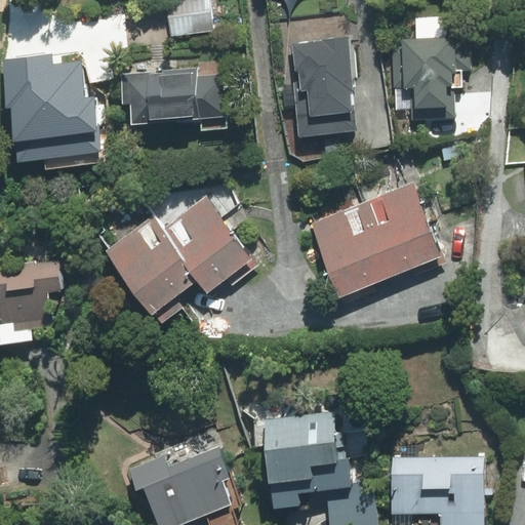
[(166,0),(171,36),(214,31),(210,0),(166,0)]
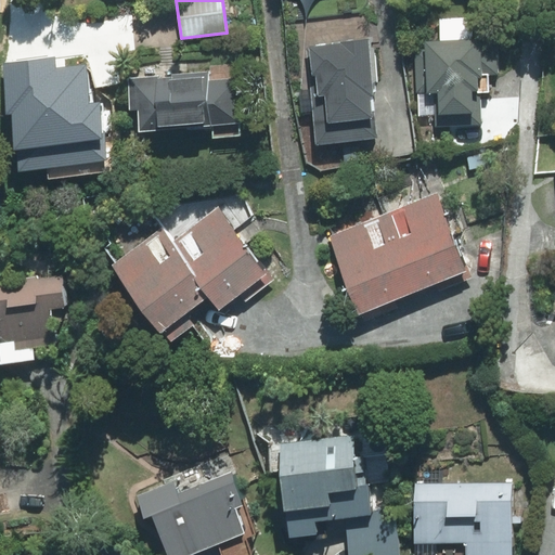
[(482,126),(481,93),(489,93),(488,75),(498,74),(497,40),(426,42),(426,50),(416,50),(418,117),(435,116),(436,127),(482,126)]
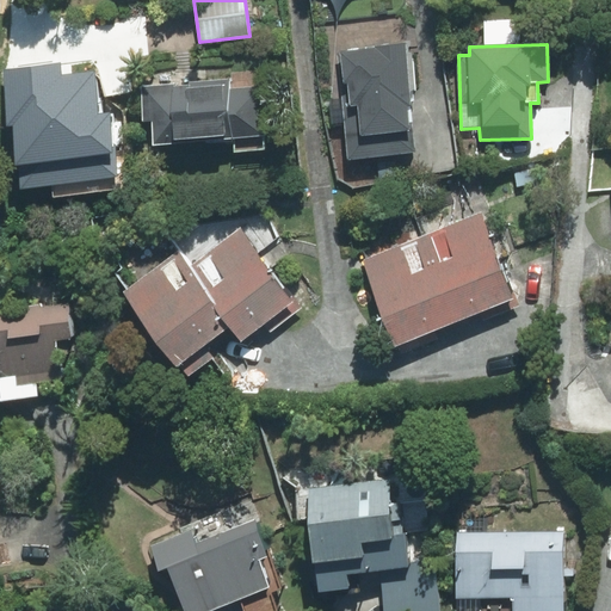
[(340,51),(349,159),(415,153),(406,47),(340,51)]
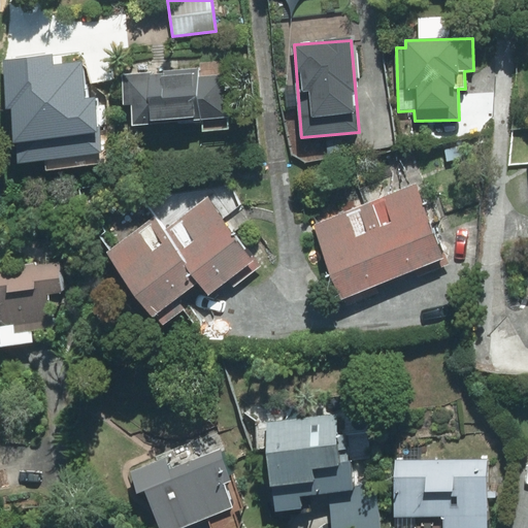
[(113,163),(107,95),(84,81),(81,63),(52,66),(51,55),(0,59),(5,109),(10,109),(13,142),(17,141),(19,162),(44,160),(45,169),(113,163)]
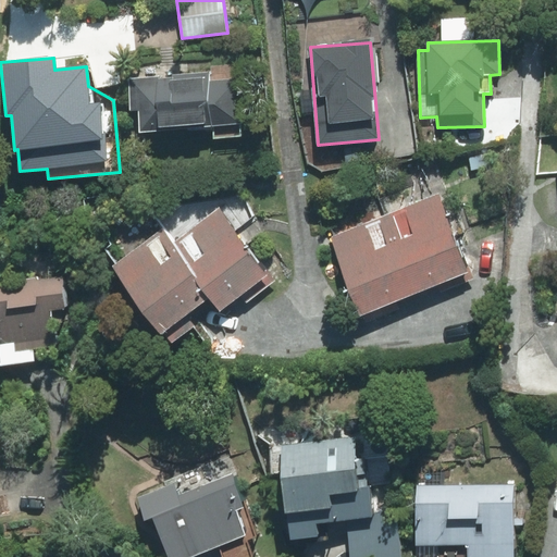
[(139,109),(140,132),(213,126),(213,138),(242,136),(237,78),(210,79),(210,72),(128,78),(131,110),(139,109)]
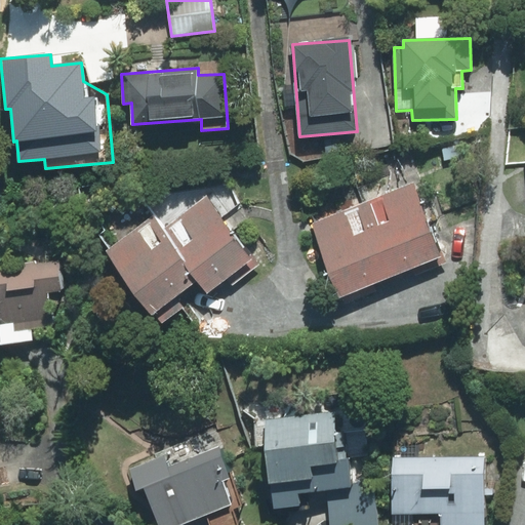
[(391,277),(442,257),(413,184),(362,204),(391,277)]
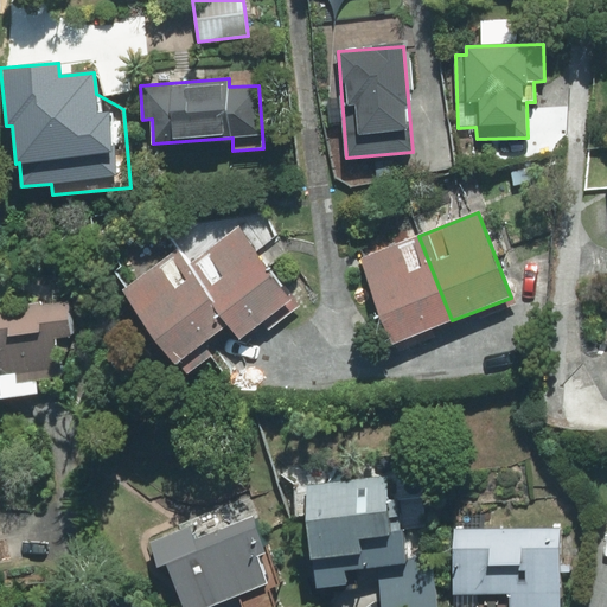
[(238,228),(189,264),(231,324),(240,337),(262,320),(268,328),(299,306),(291,294),(288,296),(238,228)]
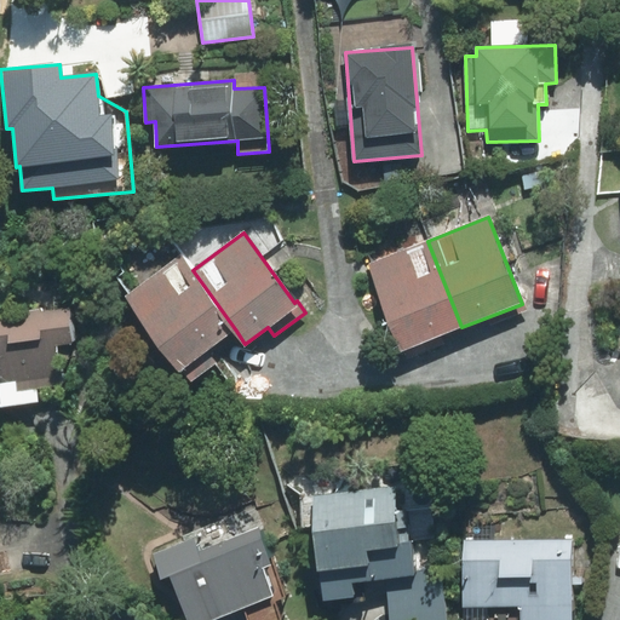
[(428,241),(367,264),(401,350),(461,327),(428,241)]
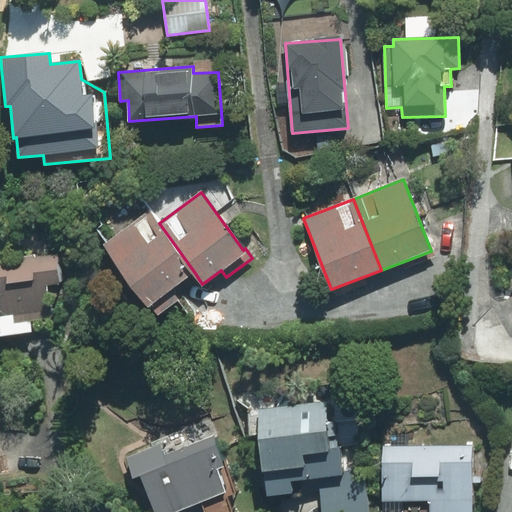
[(149,210),(102,244),(148,307),(151,305),(158,315),(180,300),(172,289),(195,273),(159,223),(149,210)]
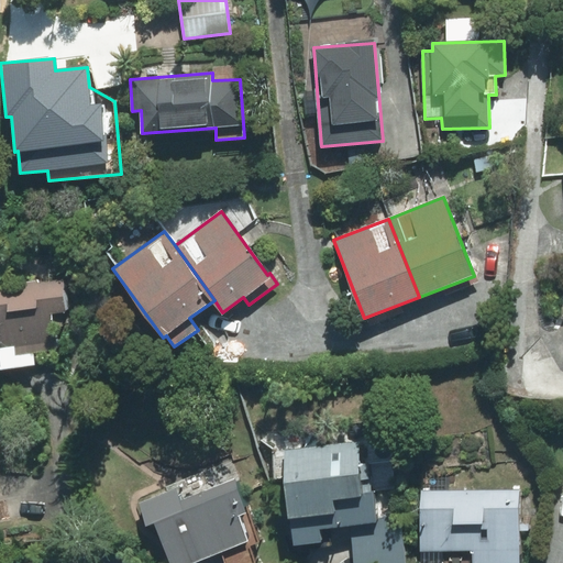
[(62,282),(0,288),(0,364),(0,368),(34,365),(33,352),(45,351),(44,342),(52,313),(65,312),(62,282)]
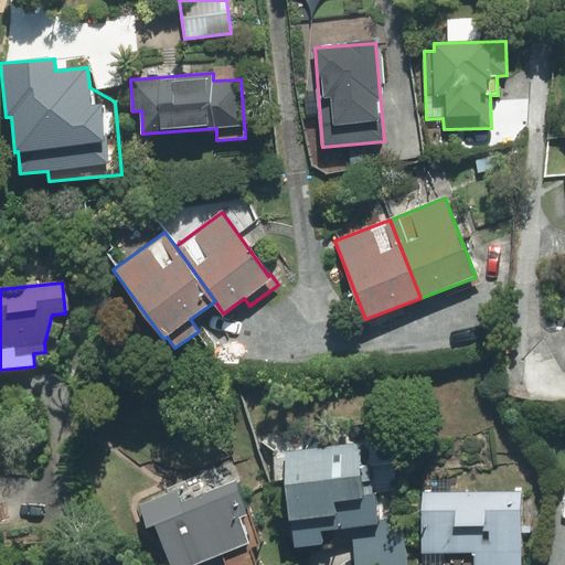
[(376,494),(363,496),(358,446),(285,452),(295,547),(322,544),(321,531),(352,528),(380,525),(379,521),(376,494)]
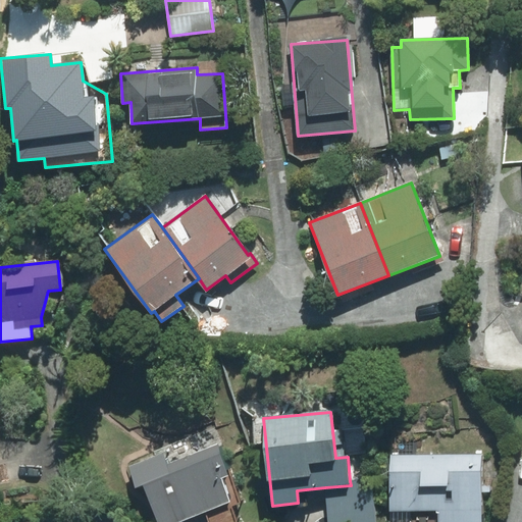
[(163,454),(131,466),(139,488),(144,486),(157,521),(184,521),(204,515),(206,521),(238,521),(232,508),(242,505),(228,470),(226,471),(217,447),(168,465),(163,454)]
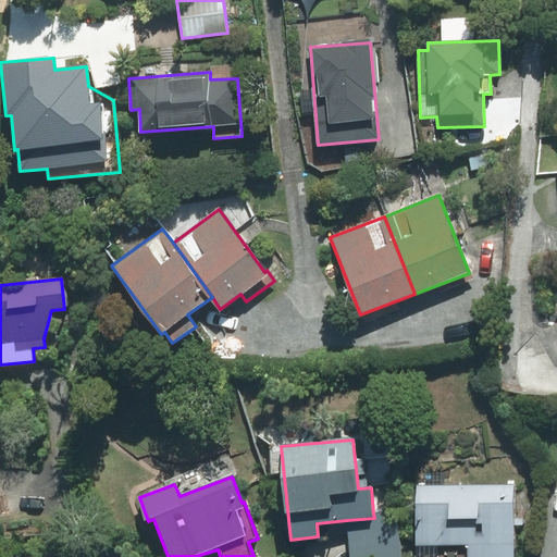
[(514,556),(514,485),(416,484),(416,556),(514,556)]
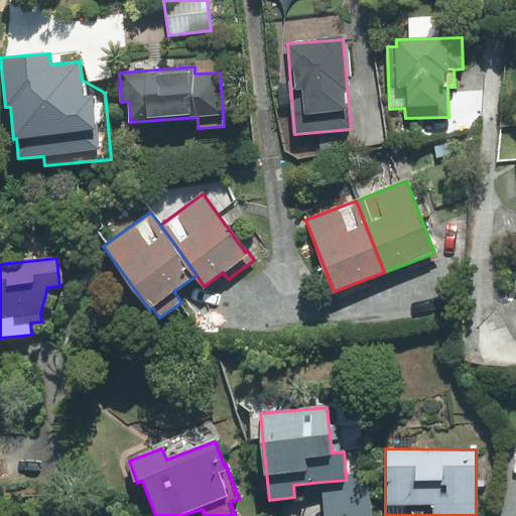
[(347,480),(321,482),(325,515),(370,515),(366,474),(346,476),(347,480)]
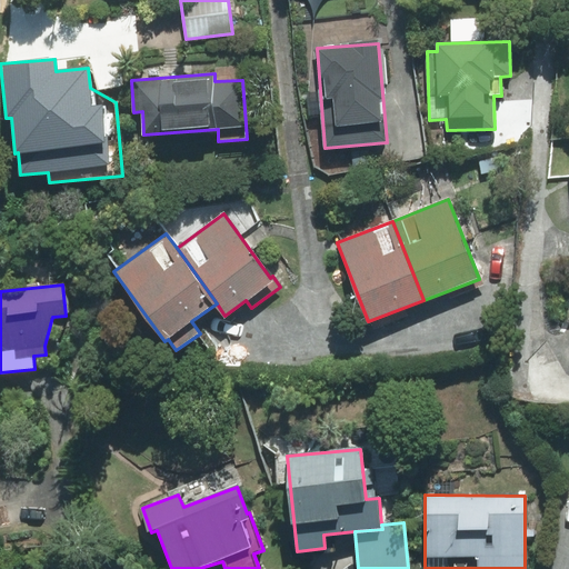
All buildings are outlined.
